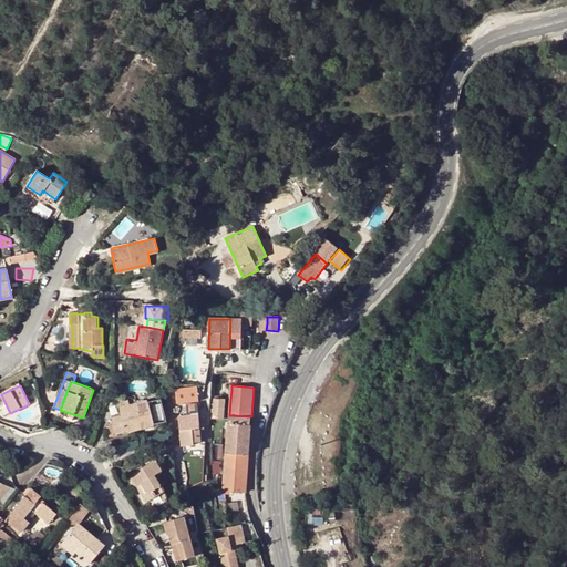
[(176,389),(177,403),(199,401),(197,388),(176,389)]
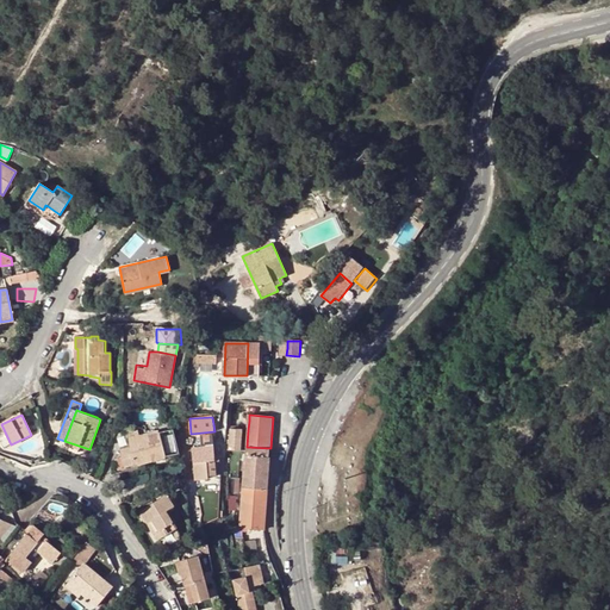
[(125,430),(128,440),(141,436),(138,427),(125,430)]
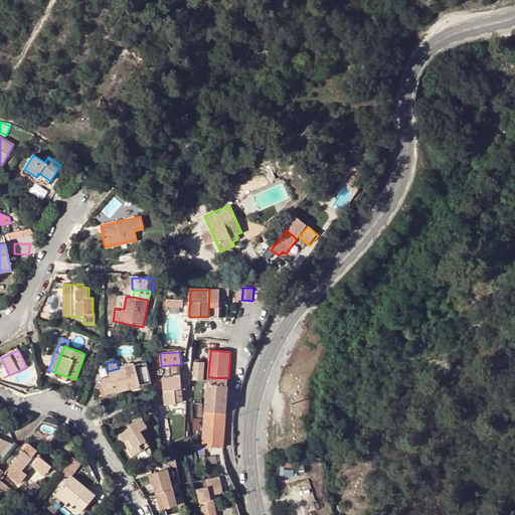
[(147,362),(134,364),(140,386),(152,383),(147,362)]
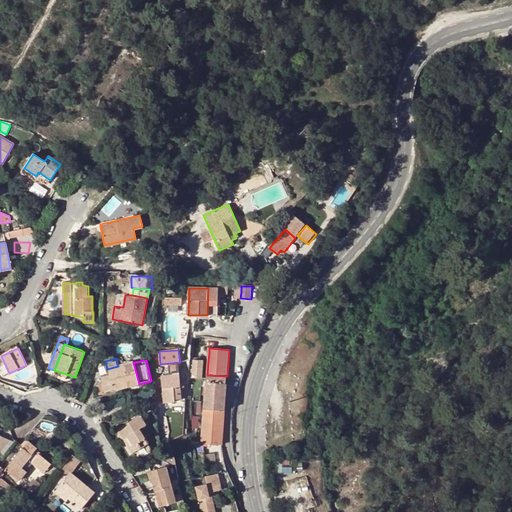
[(203,378),(204,361),(194,360),(193,377),(203,378)]
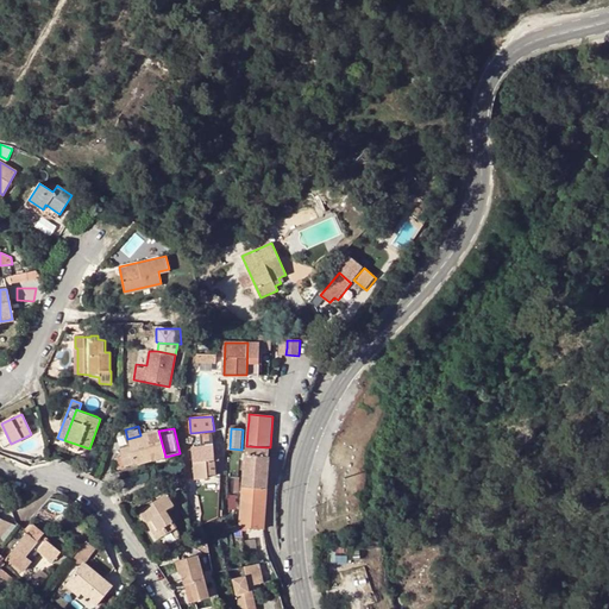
[(158,431),(140,435),(127,439),(130,447),(121,449),(124,458),(117,459),(118,468),(165,457),(158,431)]
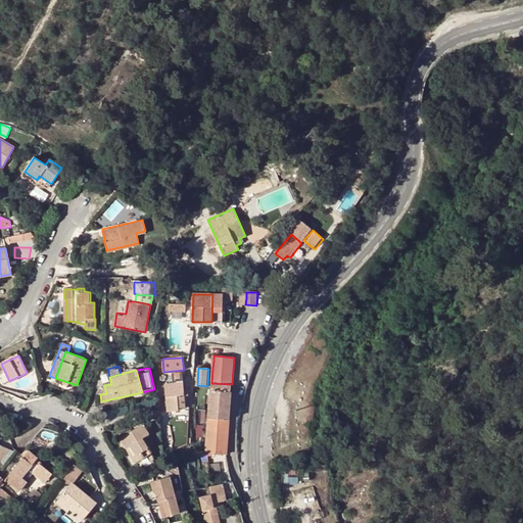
[(185,395),(185,391),(183,373),(173,374),(174,383),(165,384),(169,412),(179,411),(179,408),(186,408),(185,395)]
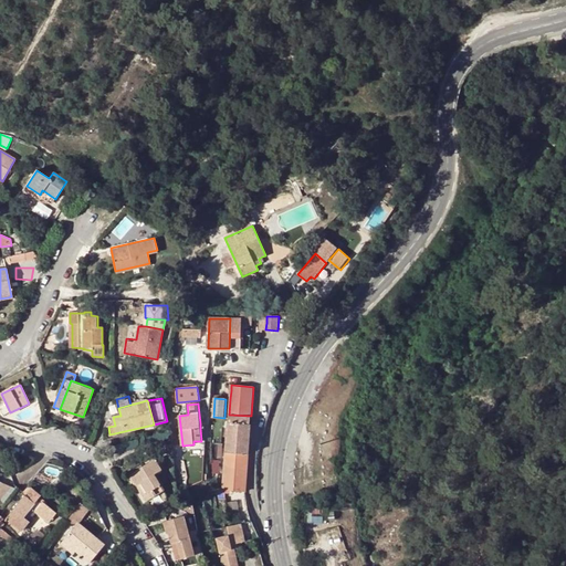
[(250,427),(251,416),(229,415),(228,432),(227,444),(227,452),(248,453),(250,427)]
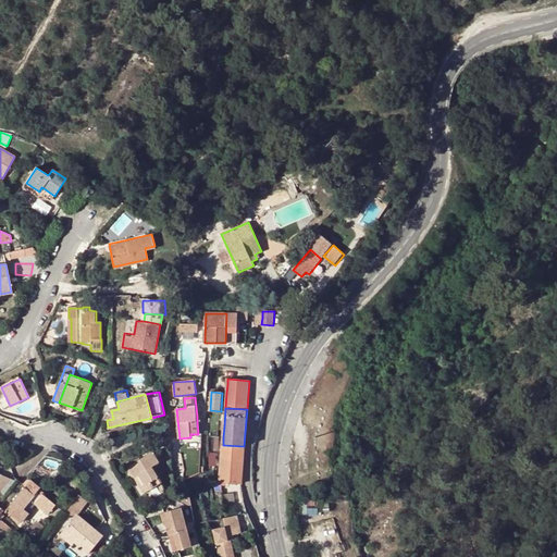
[(218,452),(219,437),(208,437),(208,442),(207,452),(218,452)]
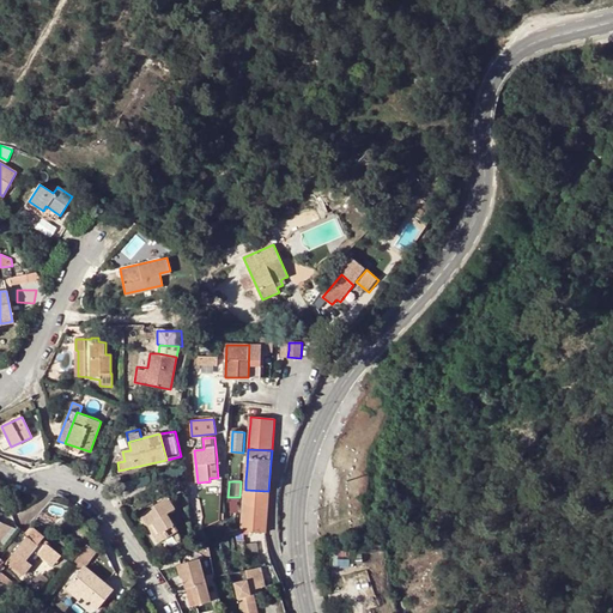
[(267,513),(268,491),(246,490),(244,505),(256,505),(255,511),(267,513)]
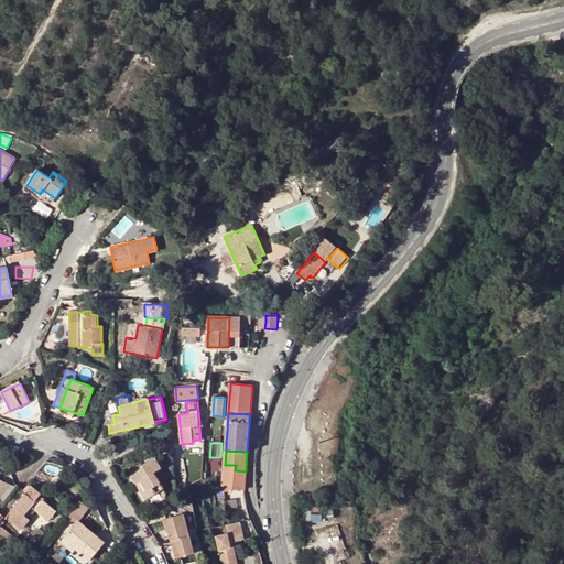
[(154,457),(130,473),(137,484),(141,481),(147,491),(160,483),(154,473),(162,468),(154,457)]
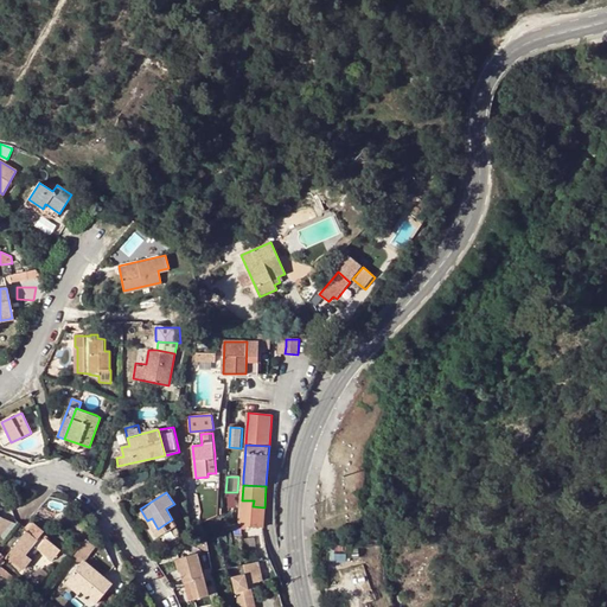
[(264,516),(264,508),(253,506),(254,500),(242,500),(241,518),(241,525),(242,524),(242,525),(262,526),(264,516)]
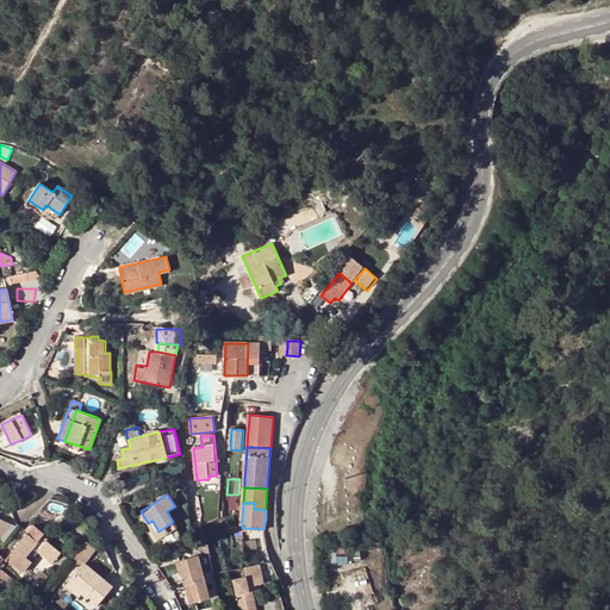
[(13,533),(0,521),(0,539),(5,543),(13,533)]
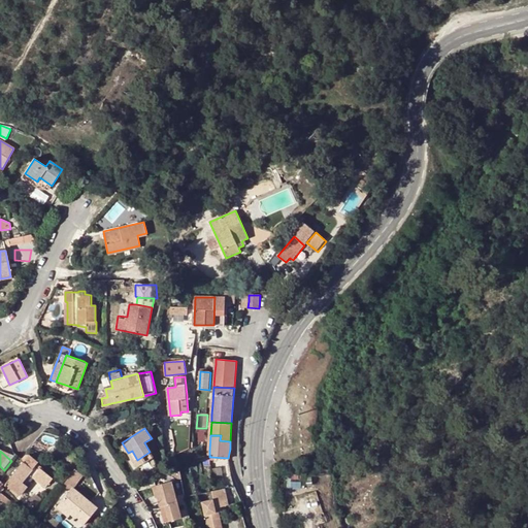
[(132,451),(128,453),(134,462),(137,460),(132,451)]
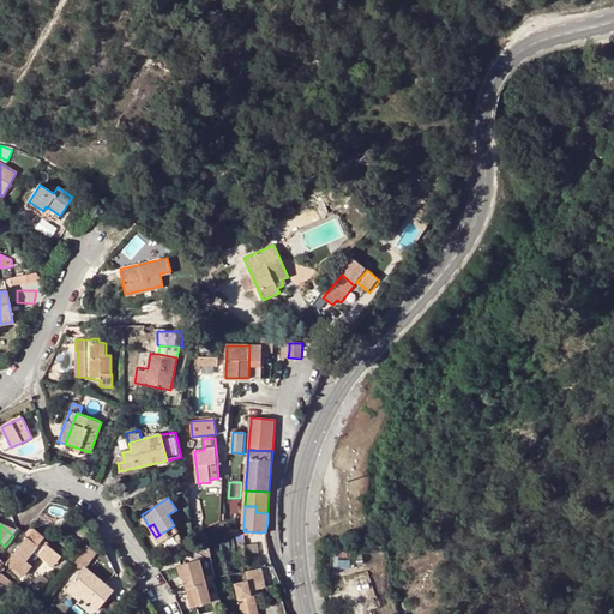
[(35,529),(7,563),(24,576),(32,566),(41,555),(49,563),(47,565),(52,569),(62,555),(47,543),(46,546),(41,542),(43,540),(44,537),(35,529)]
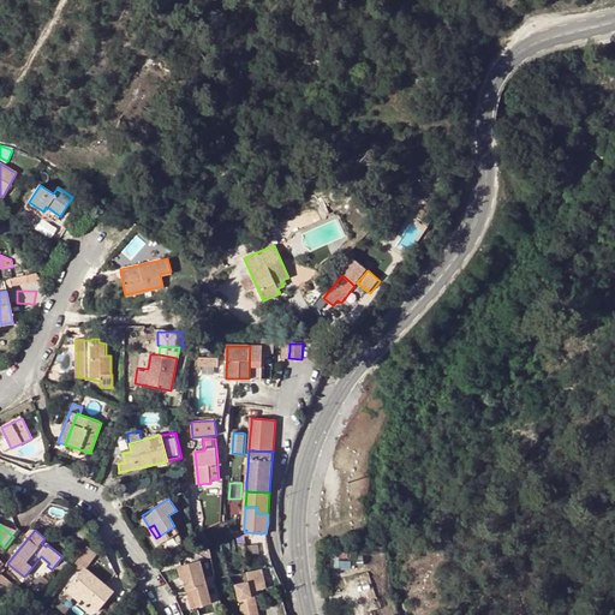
[(89,547),(73,566),(84,574),(72,590),(85,601),(101,613),(117,593),(88,569),(100,555),(89,547)]
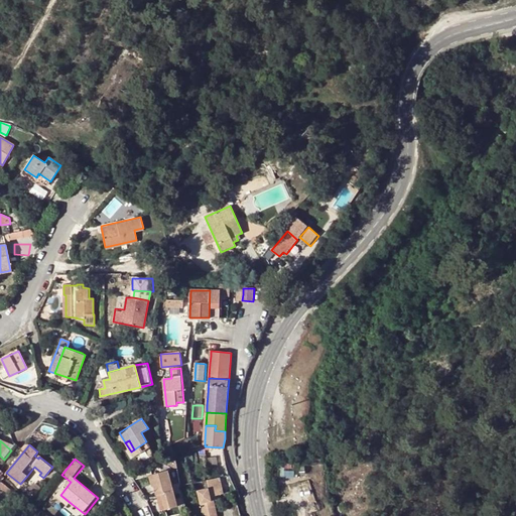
[(168,470),(150,476),(154,487),(155,486),(158,495),(163,493),(169,508),(180,504),(168,470)]
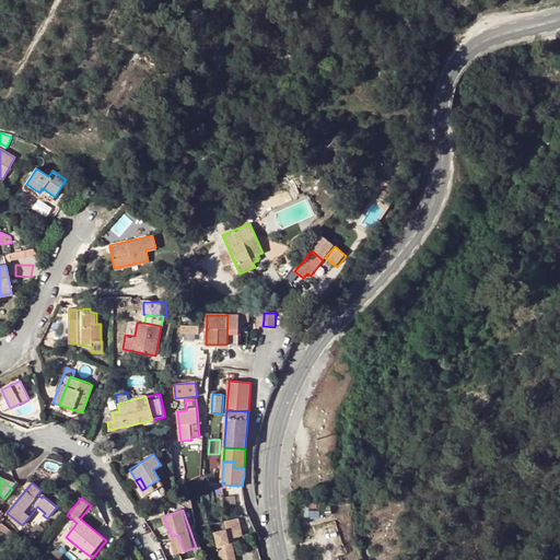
[(243,536),(238,517),(226,521),(229,533),(217,535),(221,559),(236,559),(232,538),(243,536)]
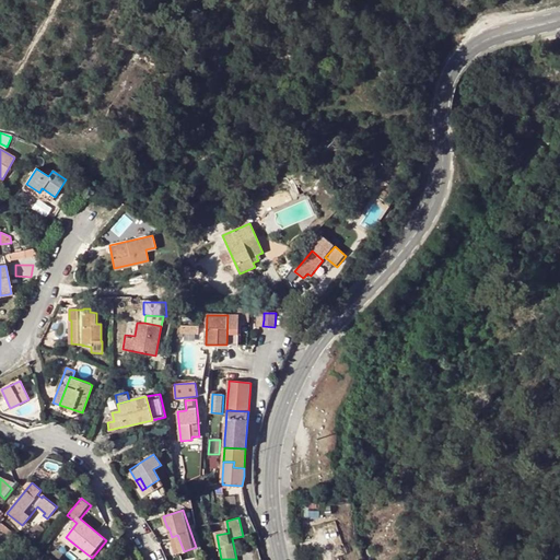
[(177,553),(184,551),(177,535),(172,537),(177,553)]
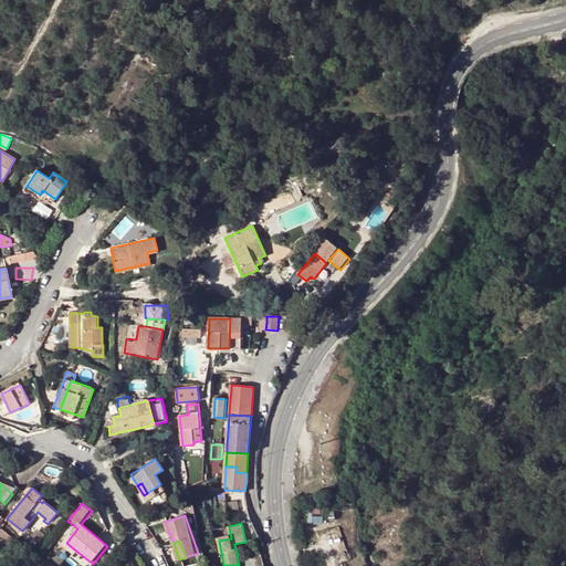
[(79,553),(66,543),(64,546),(76,556),(79,553)]
